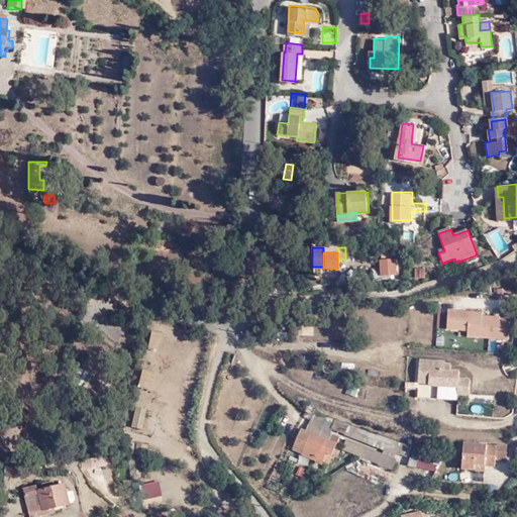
[(396,259),(381,260),(382,276),(397,275),(396,259)]
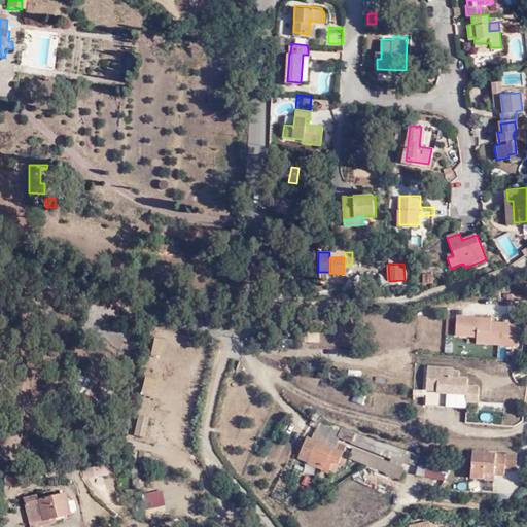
[(491,316),(457,314),(455,335),(476,336),(475,343),(520,345),(520,325),(510,325),(510,321),(491,320),(491,316)]
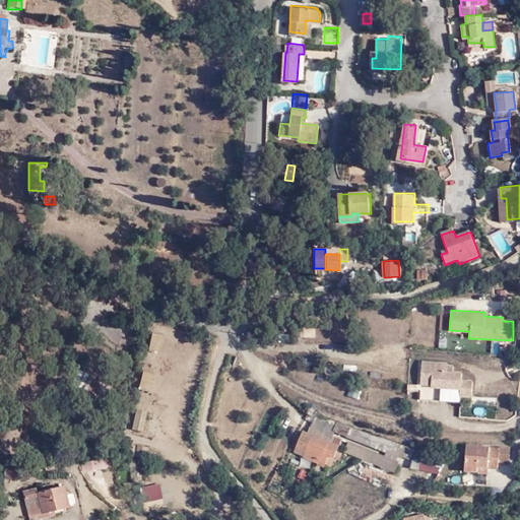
[(301,326),(301,337),(316,337),(316,326),(301,326)]
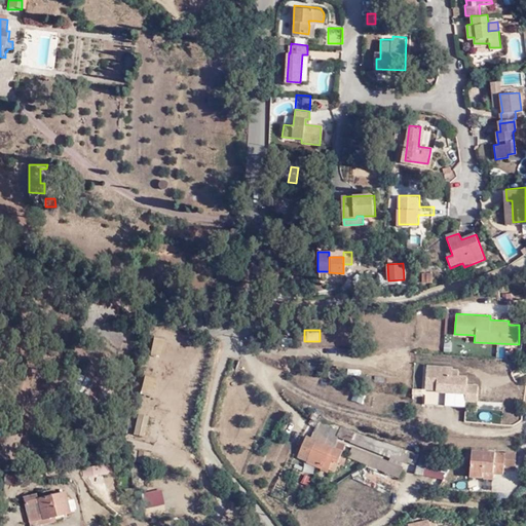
[(163,339),(153,337),(150,353),(160,355),(163,339)]
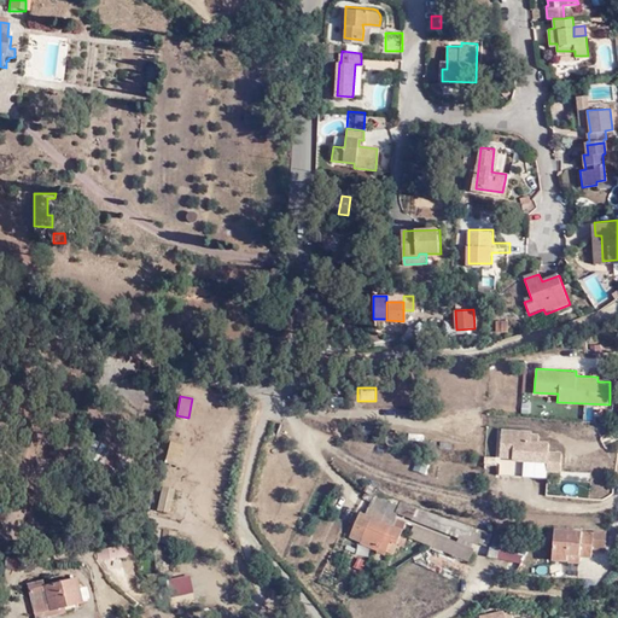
[(554,414),(554,403),(531,403),(531,414),(554,414)]
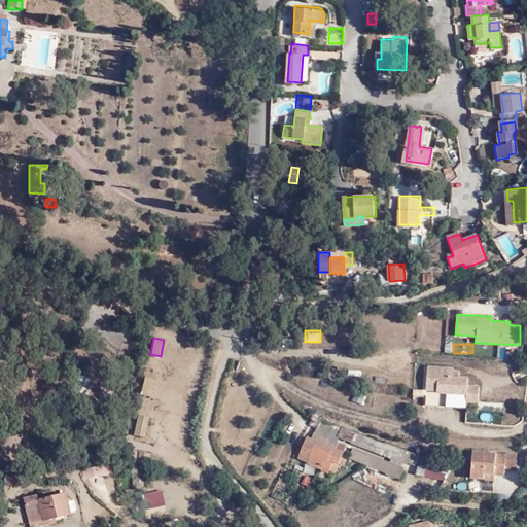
[(453,369),(427,366),(425,391),(436,392),(436,393),(466,396),(466,402),(478,403),(479,387),(466,386),(467,378),(452,377),(453,369)]
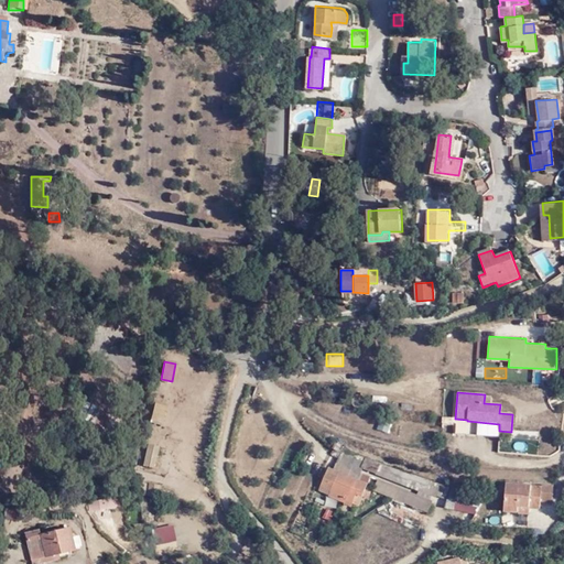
[(358,393),(356,393),(354,394),(351,396),(351,399),(351,401),(351,403),(354,405),(356,407),(358,407),(360,405),(362,404),(364,402),(365,400),(364,398),(362,396),(360,393),(358,393)]
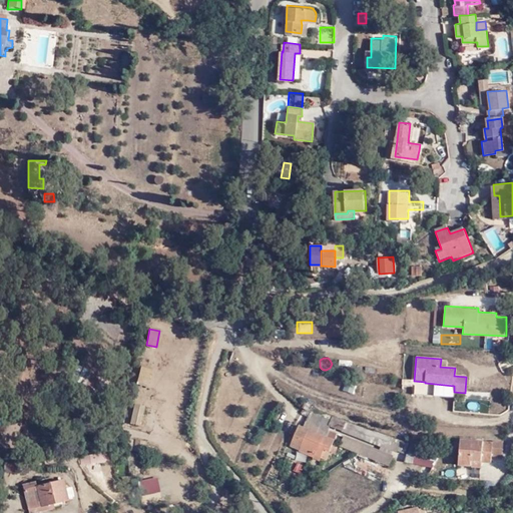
[(150,369),(141,367),(137,382),(147,385),(150,369)]
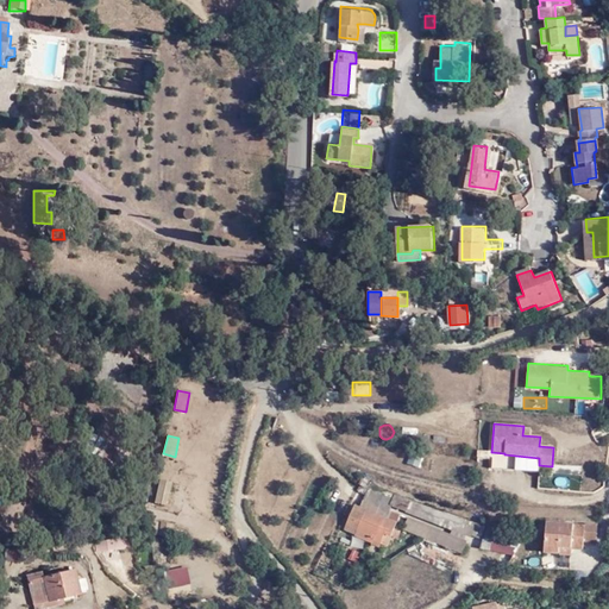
[(407,463),(420,466),(422,456),(409,452),(407,463)]
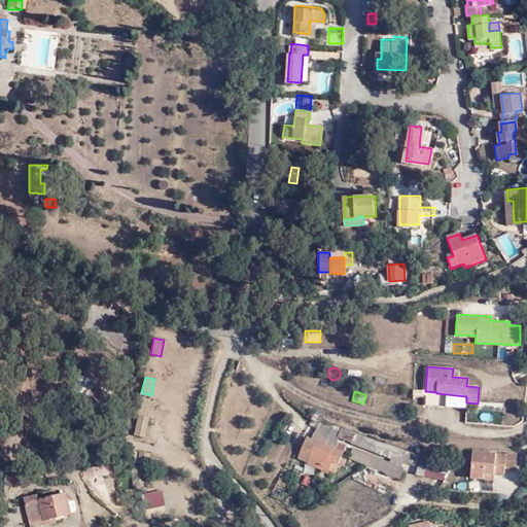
[(319,419),(311,438),(315,441),(332,447),(338,450),(343,451),(346,444),(336,440),(337,436),(340,428),(319,419)]
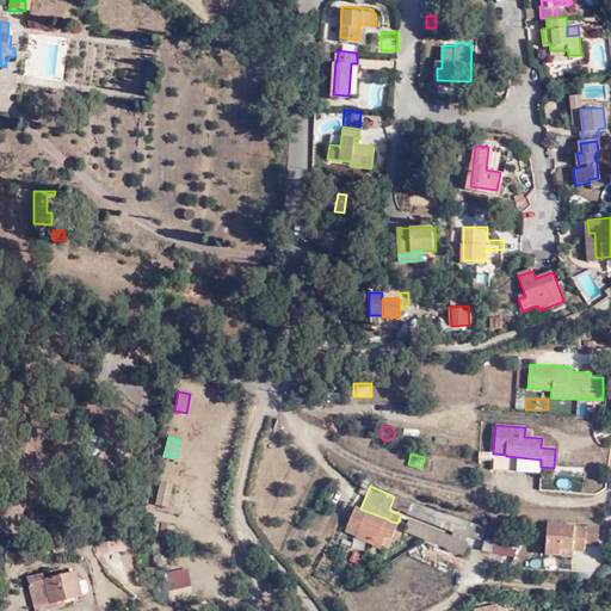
[(394,497),(390,506),(442,523),(444,513),(394,495),(394,497)]
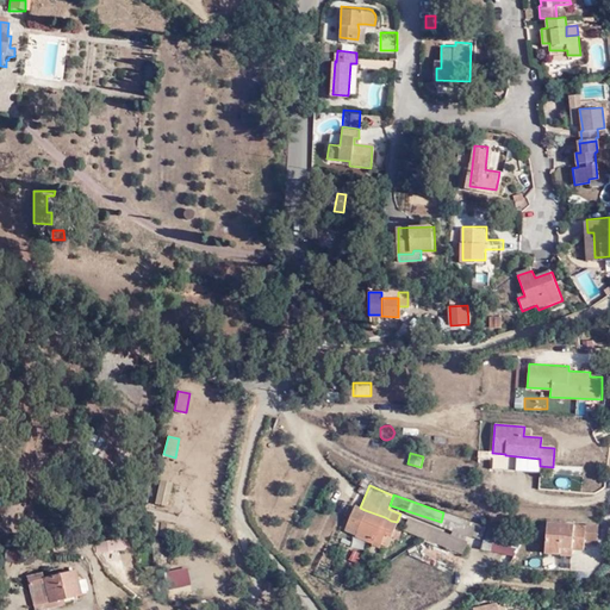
[(344,527),(356,531),(359,523),(375,530),(385,534),(391,521),(385,517),(365,510),(360,508),(354,505),(344,527)]
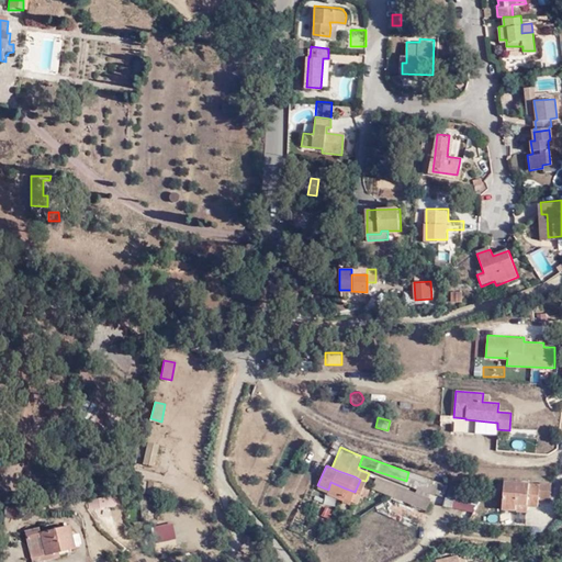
[(437,482),(408,472),(406,481),(405,482),(437,493),(437,482)]
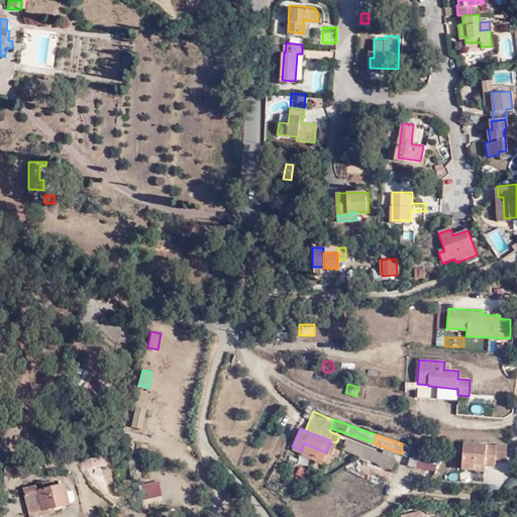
[(345,438),(340,448),(392,470),(396,459),(345,438)]
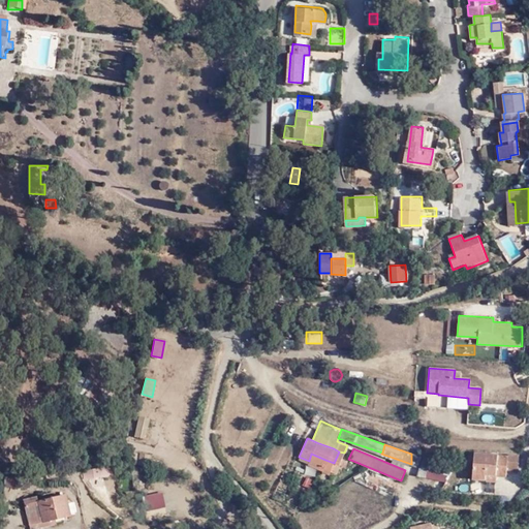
[(137,453),(127,452),(126,463),(136,464),(137,453)]
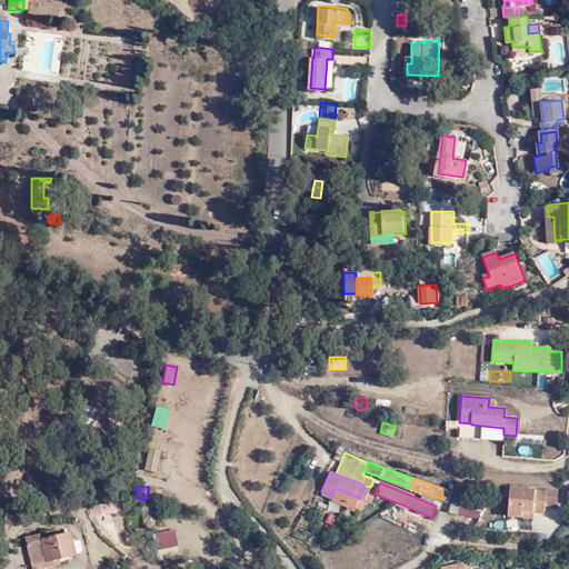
[(370,487),(365,486),(359,498),(365,500),(370,487)]
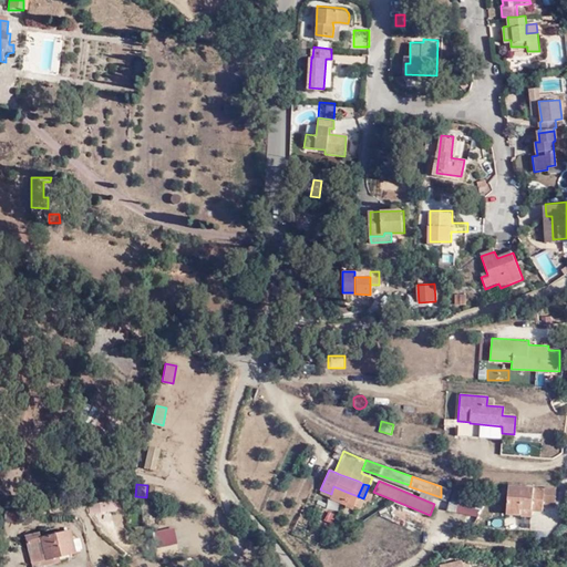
[(505,512),(519,514),(521,506),(531,507),(542,508),(542,504),(543,487),(507,484),(505,512)]
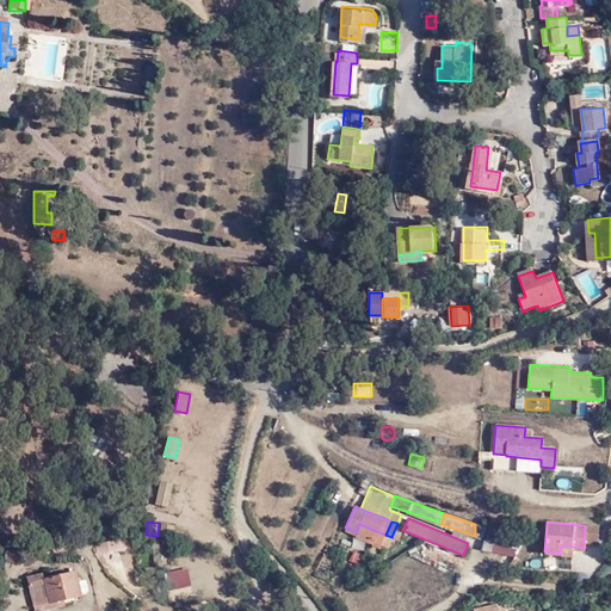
[(174,525),(161,523),(160,536),(172,538),(174,525)]
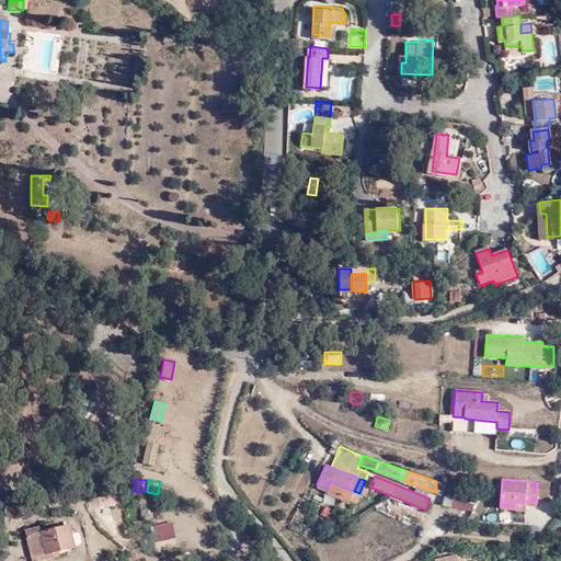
[(341,497),(345,488),(330,481),(328,489),(327,491),(325,491),(341,497)]
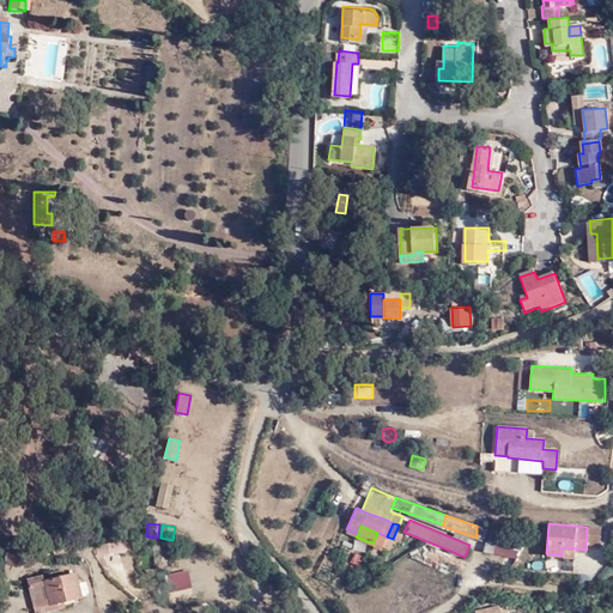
[(489,529),(477,526),(477,538),(485,542),(489,529)]
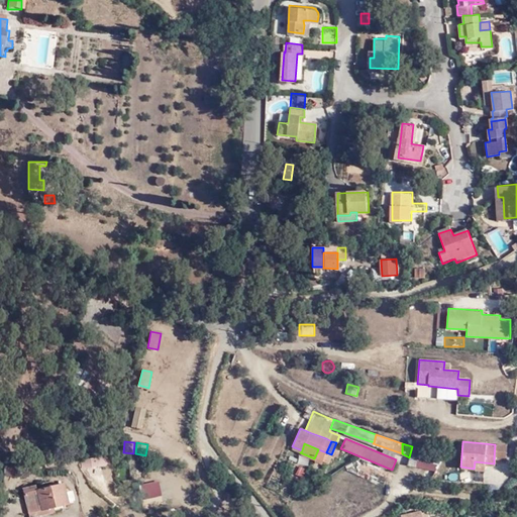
[(409,457),(407,463),(433,472),(445,452),(413,444),(412,446),(409,457)]
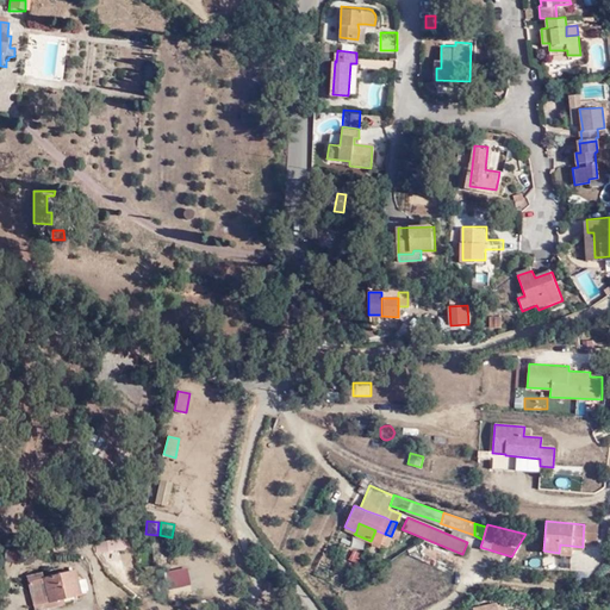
[(584,524),(583,542),(596,543),(598,526),(584,524)]
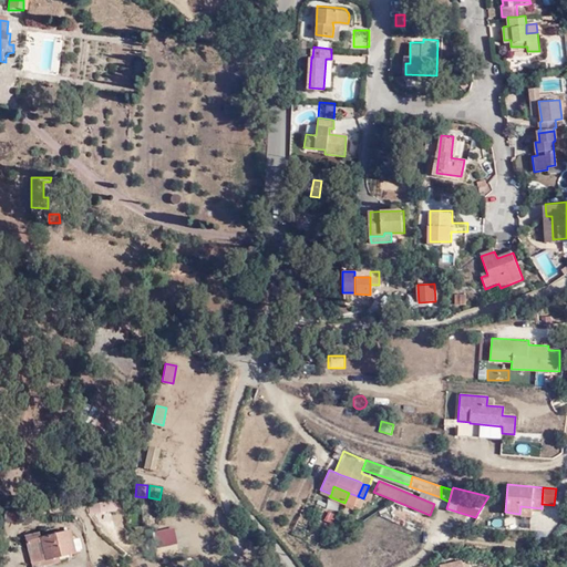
[(358,496),(349,493),(344,503),(343,505),(352,508),(353,506),(358,496)]
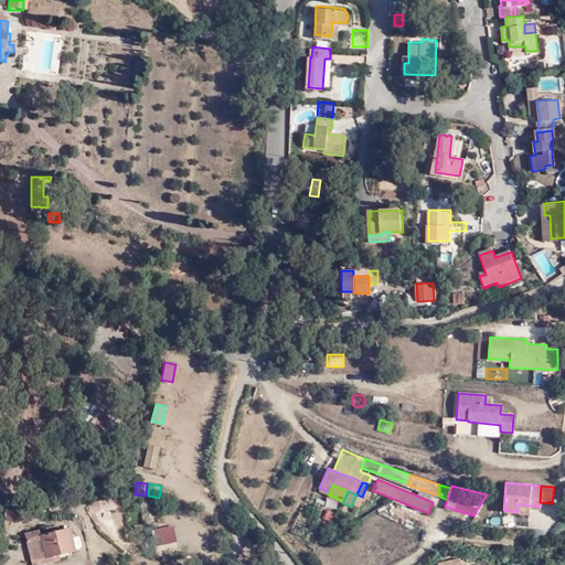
[(356,494),(352,504),(358,507),(362,497),(356,494)]
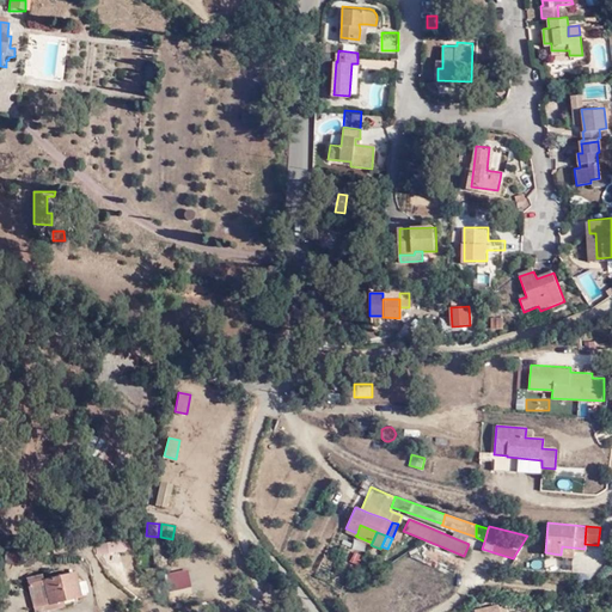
[(120,542),(96,544),(98,555),(121,552),(120,542)]
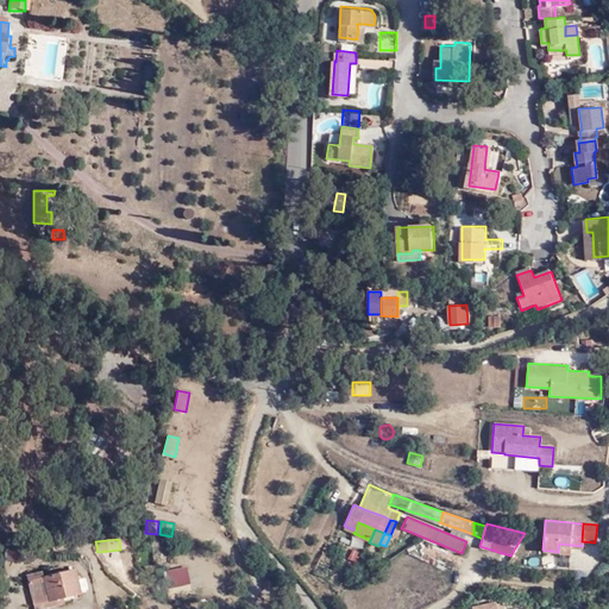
[(43,603),(60,600),(89,592),(85,569),(37,579),(43,603)]
